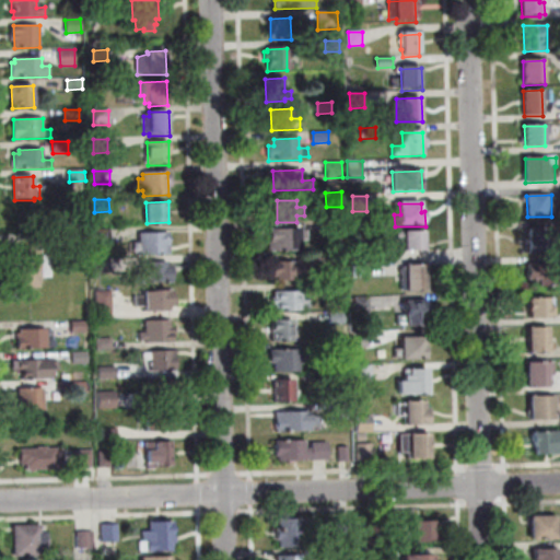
[(327,232),(326,222),(342,222),(343,232),(327,232)]
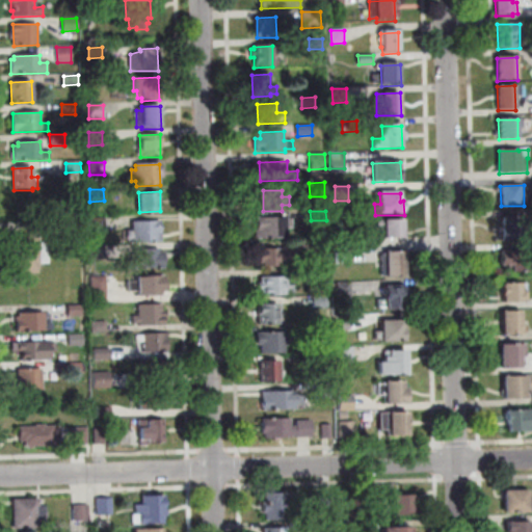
[(65,215),(79,214),(80,228),(65,228),(65,215)]
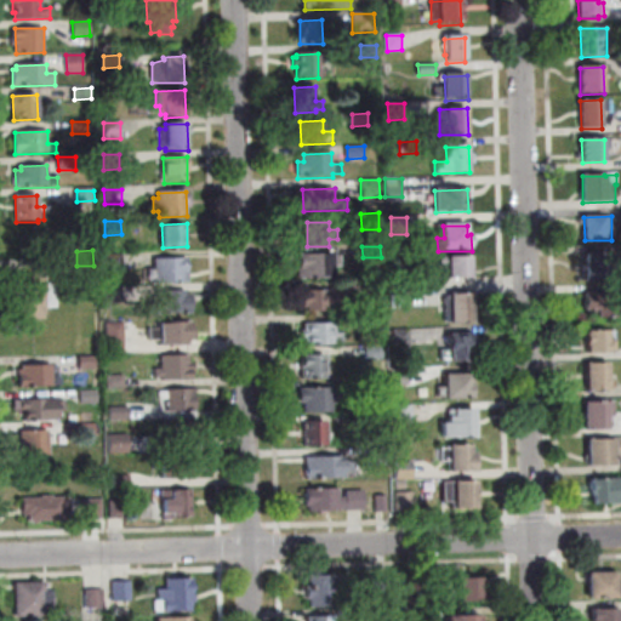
[(104,271),(103,254),(124,254),(124,271),(104,271)]
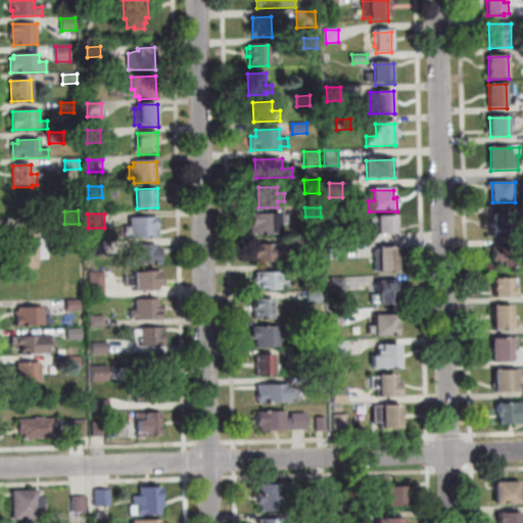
[(280,235),(251,236),(251,227),(253,227),(252,216),(280,215),(280,217),(287,217),(287,225),(280,226),(280,235)]
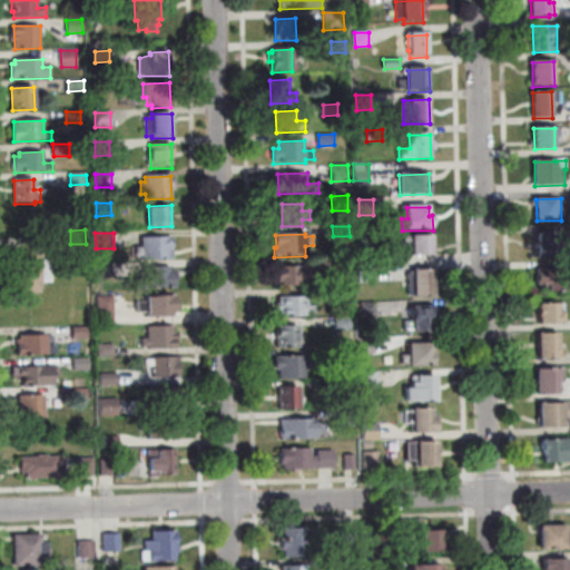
[(558,234),(559,257),(537,258),(536,245),(539,244),(538,235),(558,234)]
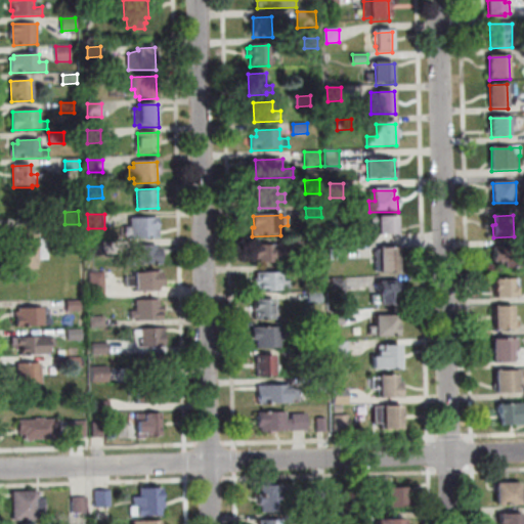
[(370,218),(370,225),(379,224),(379,234),(398,234),(398,217),(370,218)]
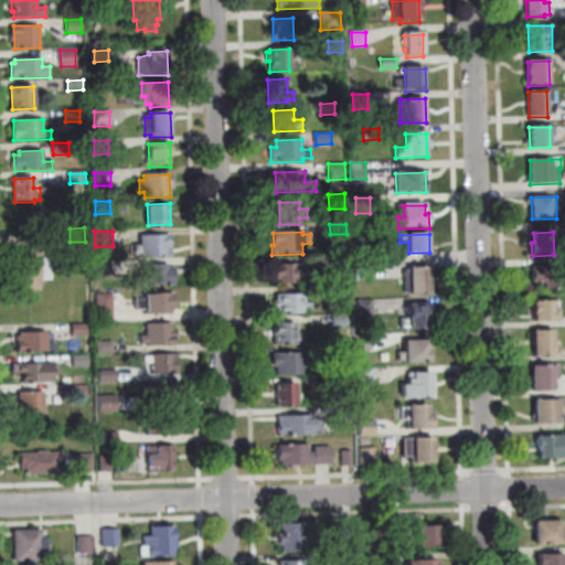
[(141,258),(141,236),(170,235),(171,257),(141,258)]
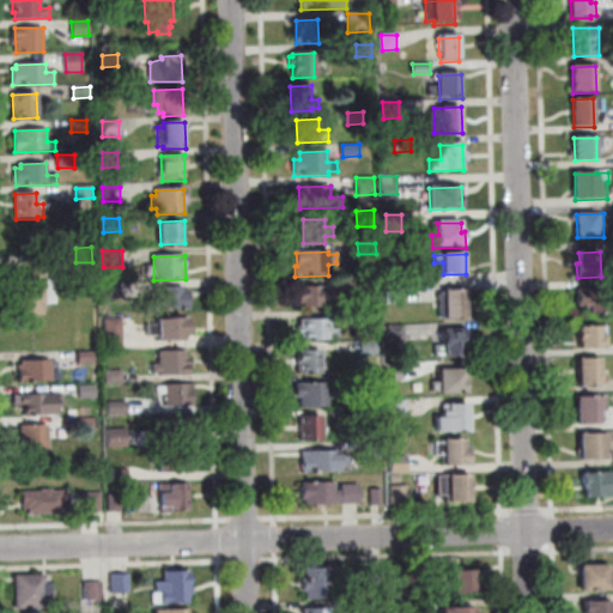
[(404,283),(386,284),(386,266),(404,266),(404,283)]
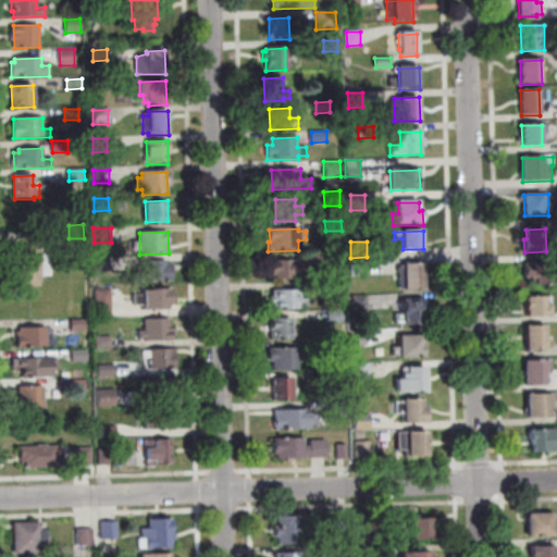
[(16,262),(15,247),(41,246),(42,256),(51,256),(52,276),(39,276),(40,287),(21,288),(20,262),(16,262)]
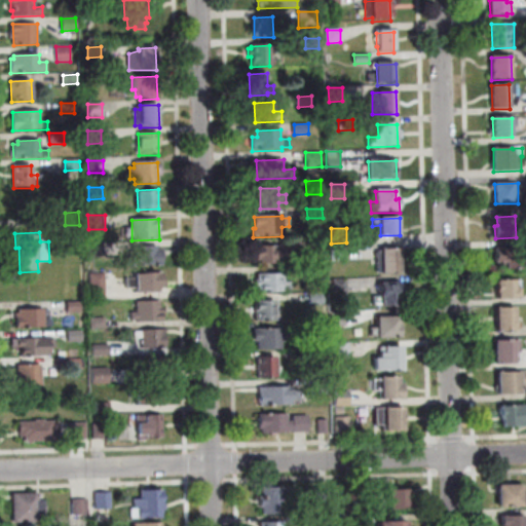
[(322,236),(323,250),(309,251),(309,237),(322,236)]
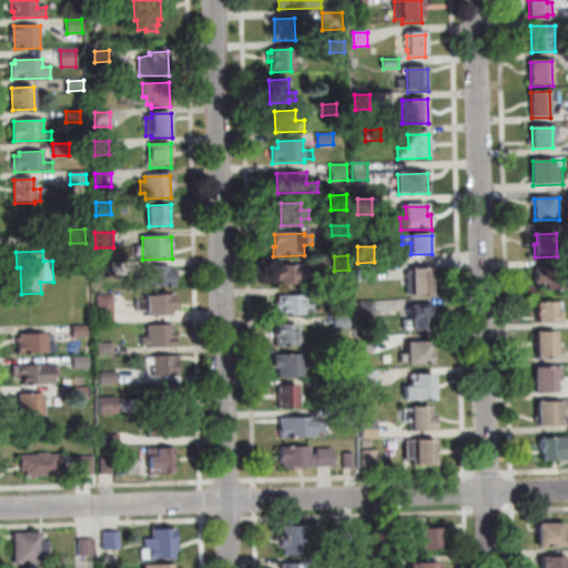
[(112,263),(113,279),(94,279),(94,264),(112,263)]
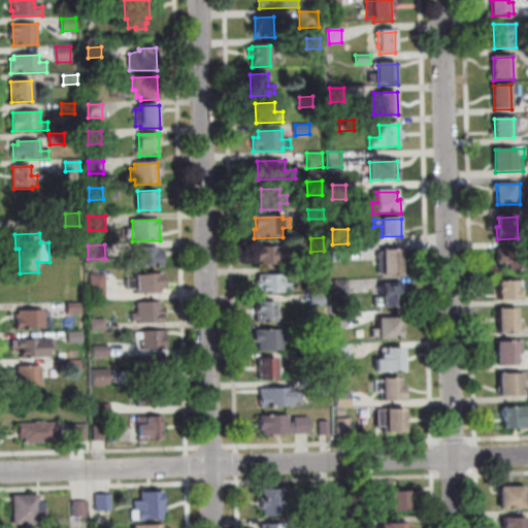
[(260,267),(260,262),(257,262),(257,252),(262,252),(262,248),(287,246),(287,266),(260,267)]
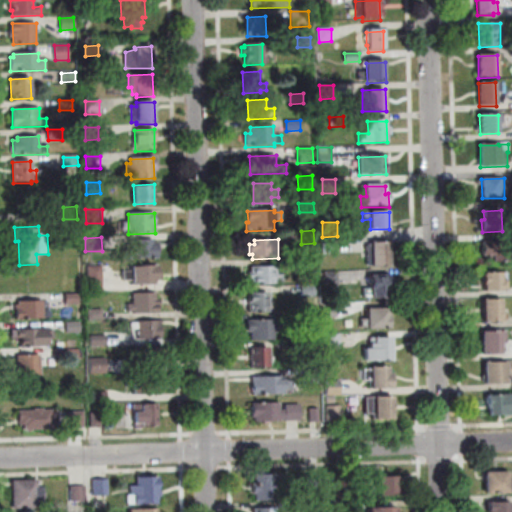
[(132,241),(154,240),(154,244),(159,244),(159,259),(127,260),(127,252),(130,252),(130,251),(132,251),(132,241)]
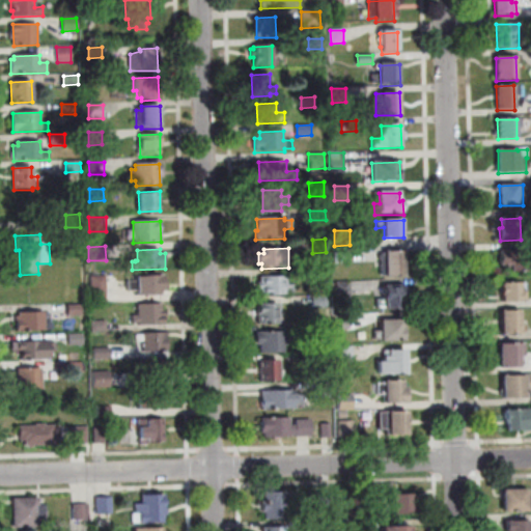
[(335,264),(334,250),(348,250),(348,264),(335,264)]
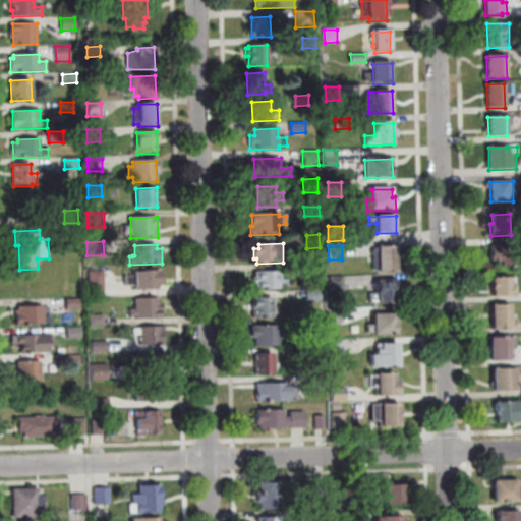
[(489,247),(517,246),(517,268),(502,268),(502,261),(489,261),(489,247)]
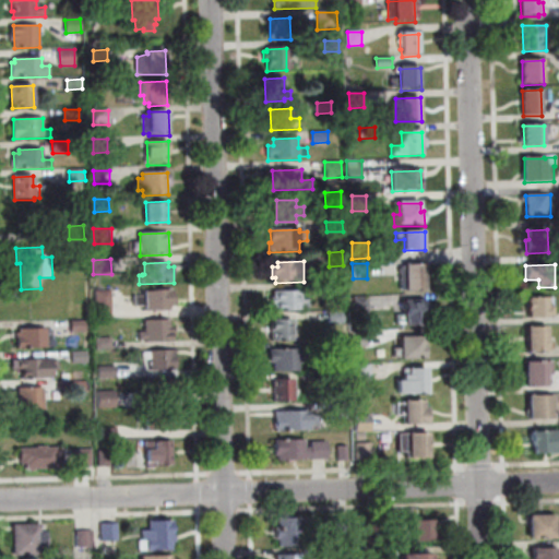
[(426,265),(427,292),(403,292),(402,269),(406,269),(406,266),(426,265)]
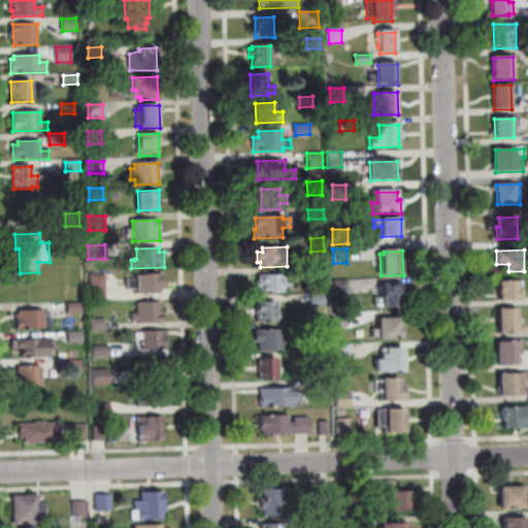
[(320,267),(320,277),(306,277),(305,267),(320,267)]
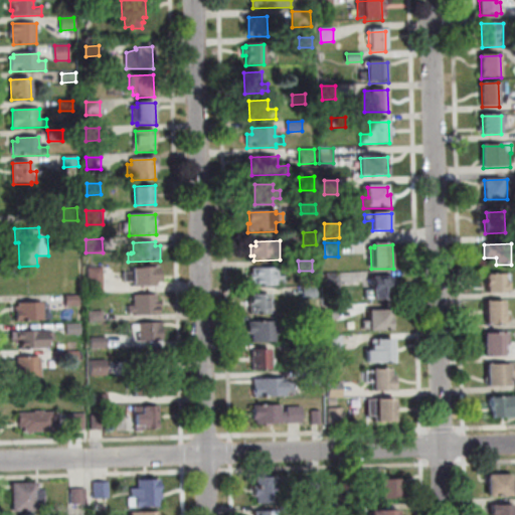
[(104,294),(90,294),(89,269),(103,268),(104,294)]
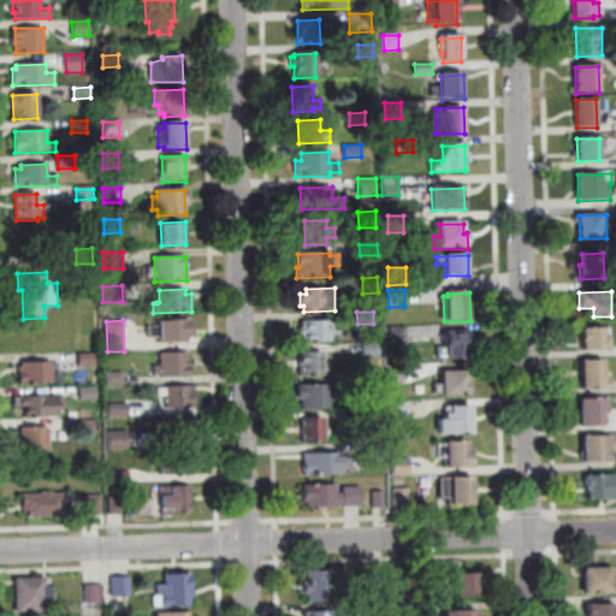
[(191,339),(188,339),(188,343),(159,344),(159,338),(148,338),(148,327),(159,326),(158,321),(191,320),(191,339)]
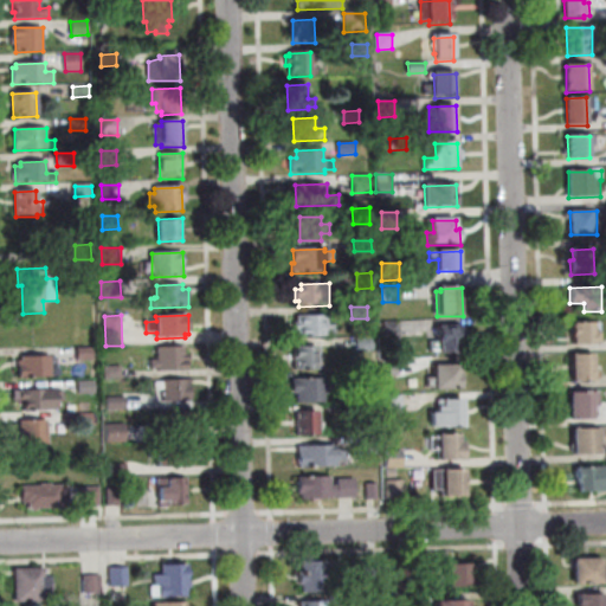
[(327,315),(327,326),(335,326),(335,336),(298,336),(297,316),(327,315)]
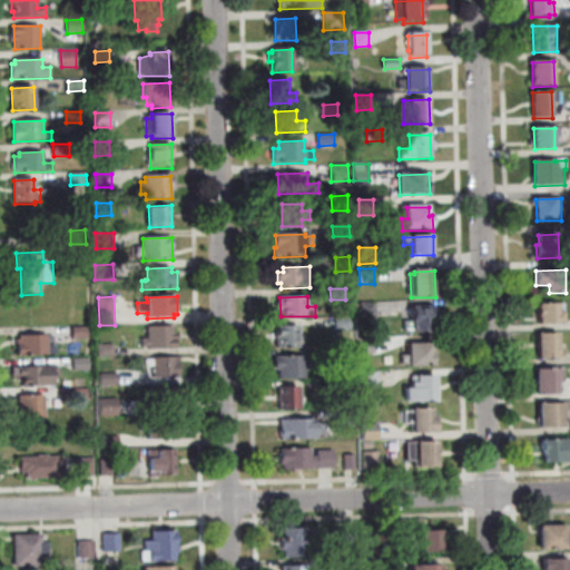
[(375,318),(361,320),(361,304),(375,304),(375,318)]
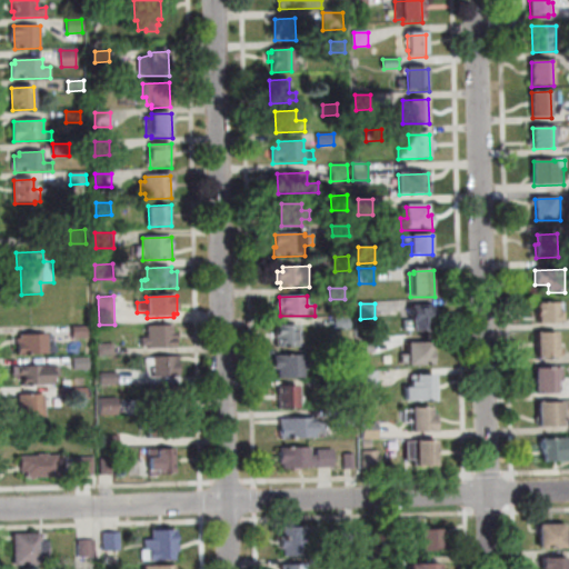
[(538,306),(563,305),(563,313),(562,313),(562,326),(539,327),(538,306)]
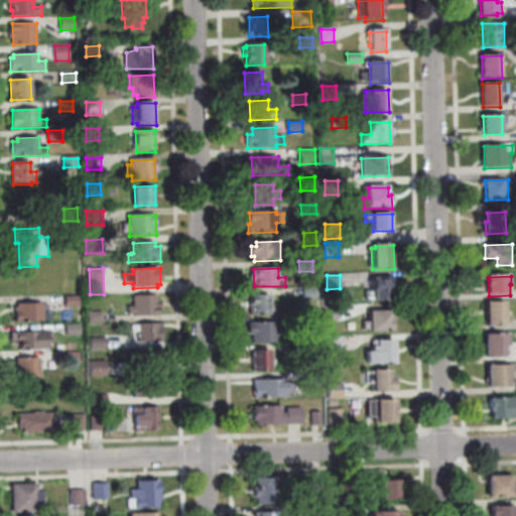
[(394,278),(395,294),(390,294),(390,300),(375,300),(375,293),(373,293),(373,278),(394,278)]
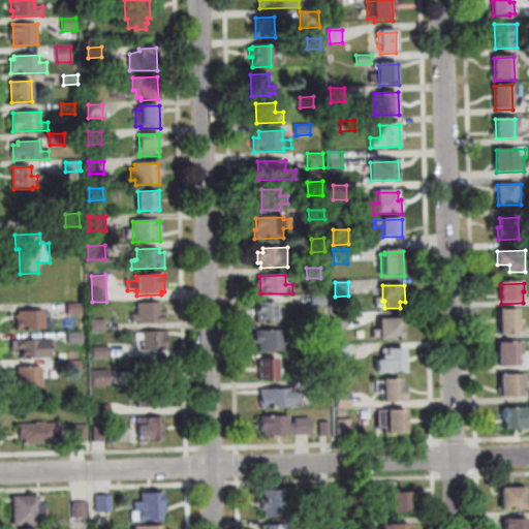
[(312,307),(312,297),(327,296),(327,306),(312,307)]
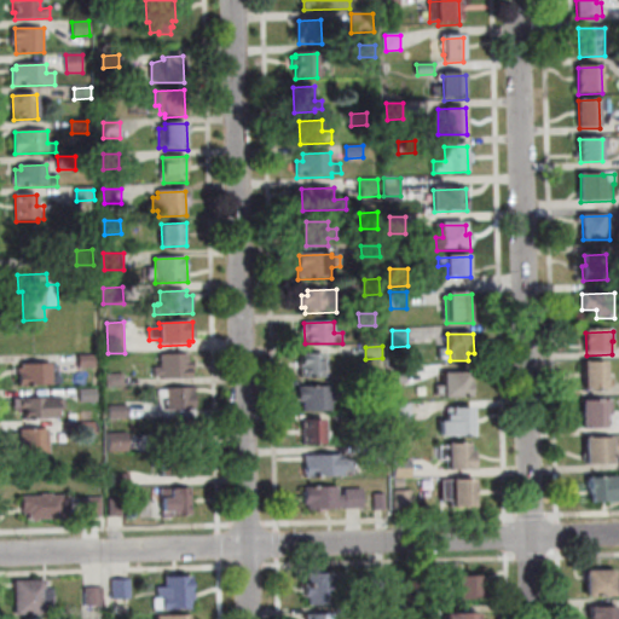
[(189,354),(189,363),(194,363),(194,370),(191,370),(191,380),(162,381),(162,377),(155,377),(155,369),(162,369),(161,356),(189,354)]
